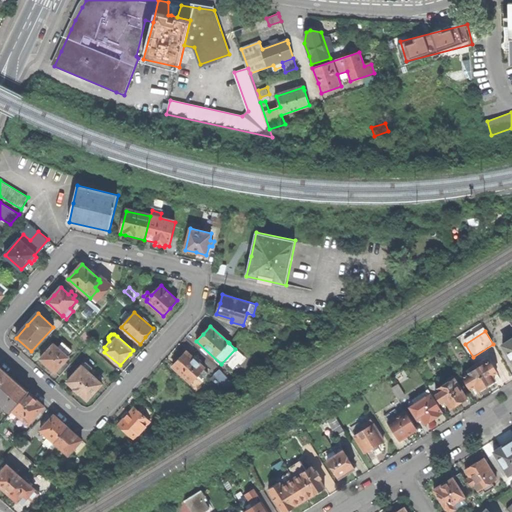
[(55,373),(60,376),(70,366),(65,362),(69,357),(67,356),(72,350),(62,342),(57,347),(54,344),(40,359),(49,367),(55,373)]
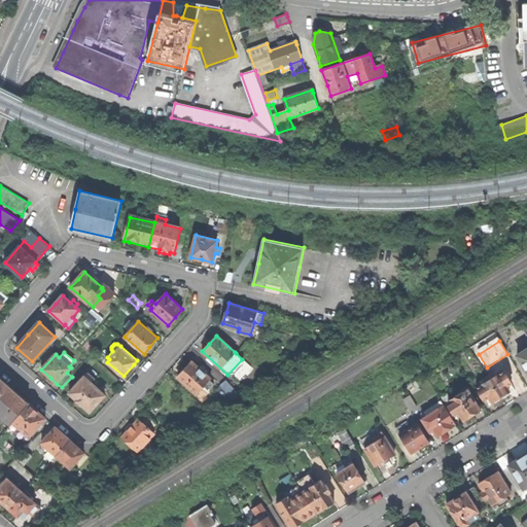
[(178,377),(197,394),(204,387),(208,390),(214,384),(210,380),(211,379),(191,361),(185,370),(178,377)]
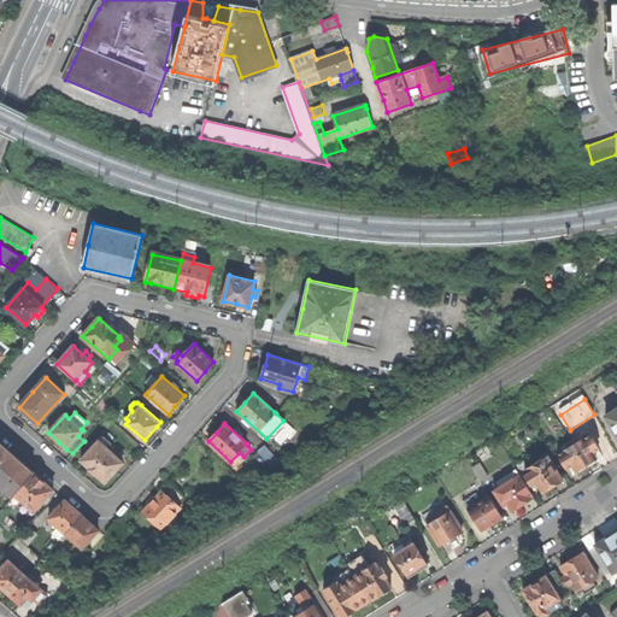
[(589,434),(574,445),(586,465),(593,460),(597,458),(593,452),(599,448),(589,434)]
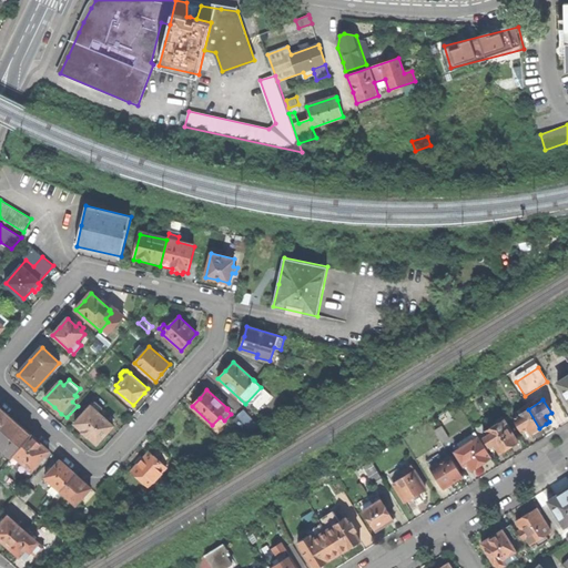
[(89,436),(97,444),(113,426),(99,414),(103,409),(95,402),(91,406),(90,406),(74,424),(83,432),(82,433),(84,435),(88,437),(89,436)]
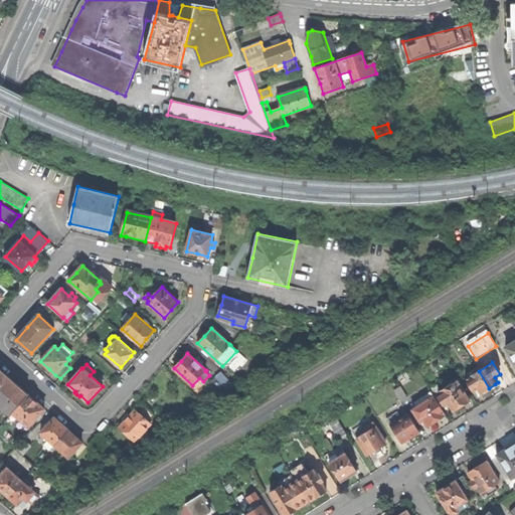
[(15,382),(0,369),(0,404),(10,414),(12,412),(28,394),(15,382)]
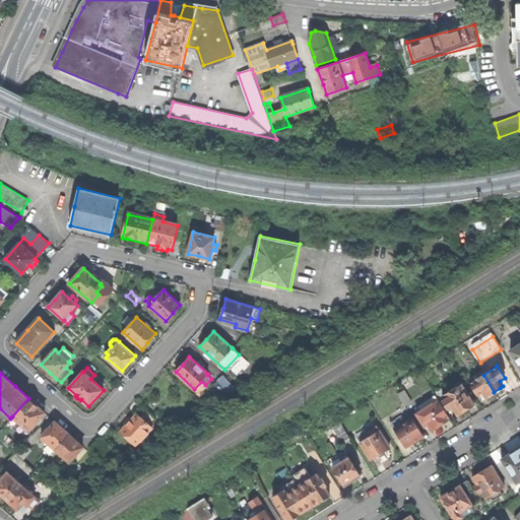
[(222,375),(216,380),(225,390),(232,385),(222,375)]
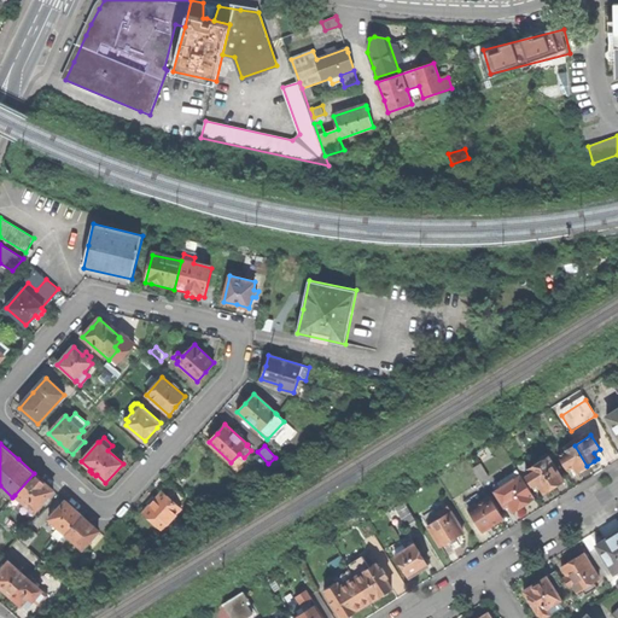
[(558,455),(567,470),(572,466),(576,472),(579,470),(587,466),(575,445),(558,455)]
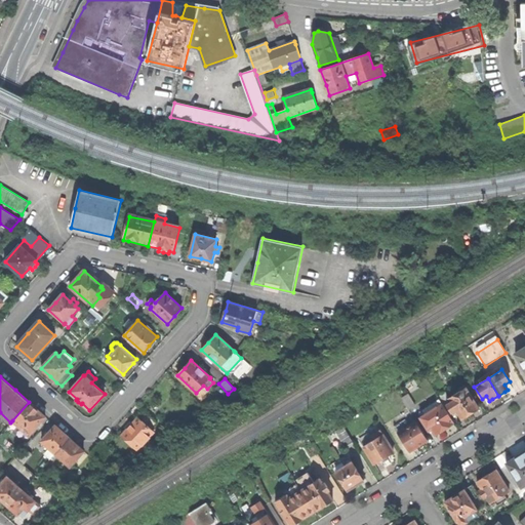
[(438,397),(439,399),(448,414),(456,410),(461,418),(463,417),(465,418),(467,418),(469,417),(470,416),(471,415),(470,414),(478,408),(466,388),(449,399),(445,393),(438,397)]
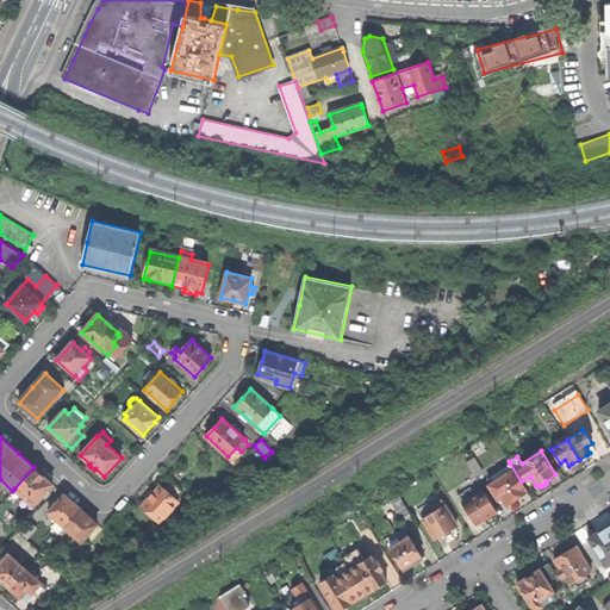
[(480,460),(485,468),(493,465),(487,455),(480,460)]
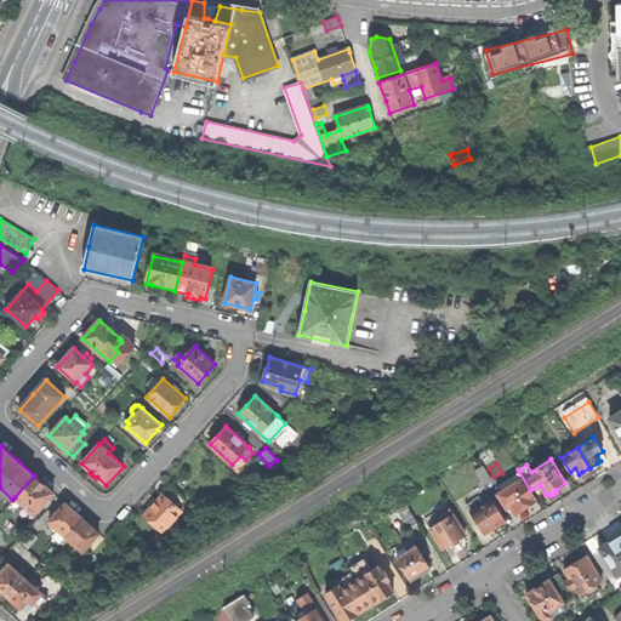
[(483,484),(491,479),(483,466),(474,472),(483,484)]
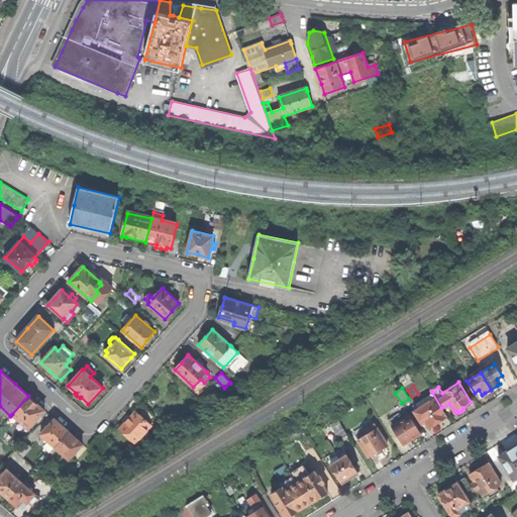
[(413,412),(421,424),(424,423),(428,429),(433,425),(447,417),(441,408),(432,393),(416,404),(418,408),(413,412)]
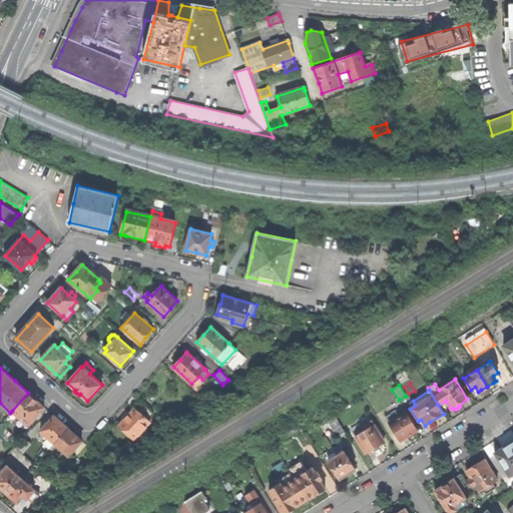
[(39,413),(45,407),(38,401),(28,393),(12,411),(28,425),(34,419),(39,414),(39,413)]
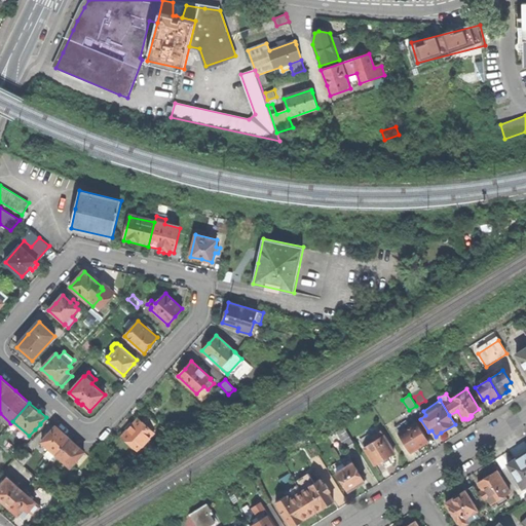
[(139,418),(152,430),(159,423),(145,411),(139,418)]
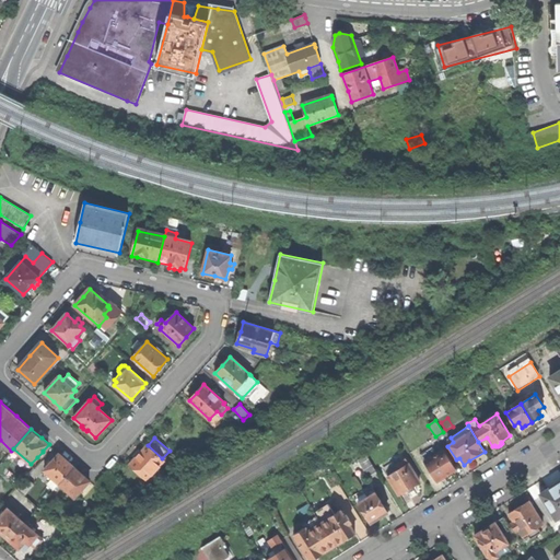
[(164,461),(162,458),(148,445),(144,450),(141,453),(139,451),(133,456),(136,458),(129,465),(147,480),(164,461)]
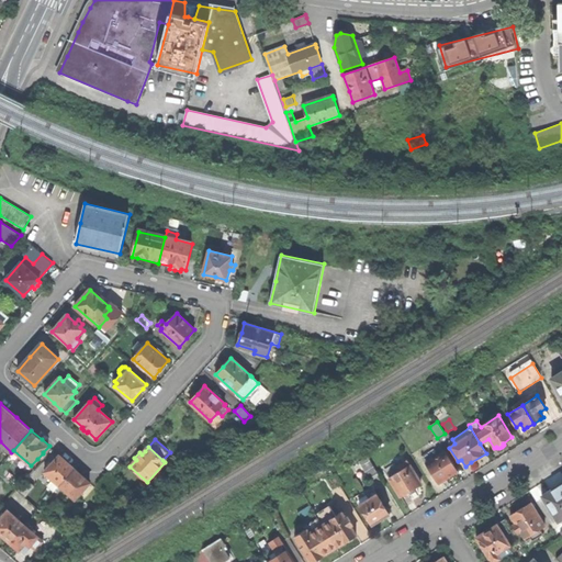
[(425,463),(438,483),(445,479),(457,471),(445,451),(425,463)]
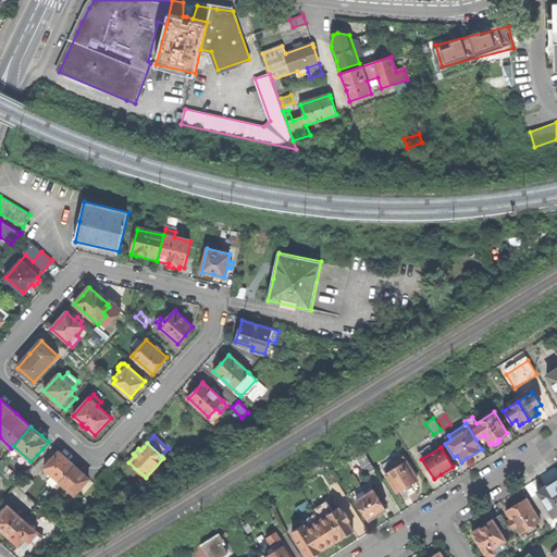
[(45,468),(59,481),(74,465),(66,458),(59,452),(45,468)]
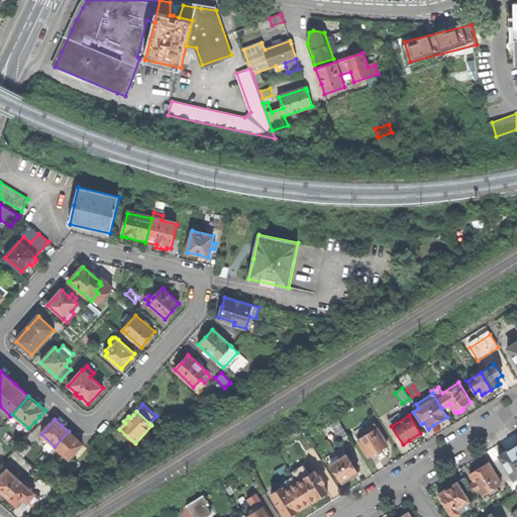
[(340,441),(347,437),(339,423),(332,428),(340,441)]
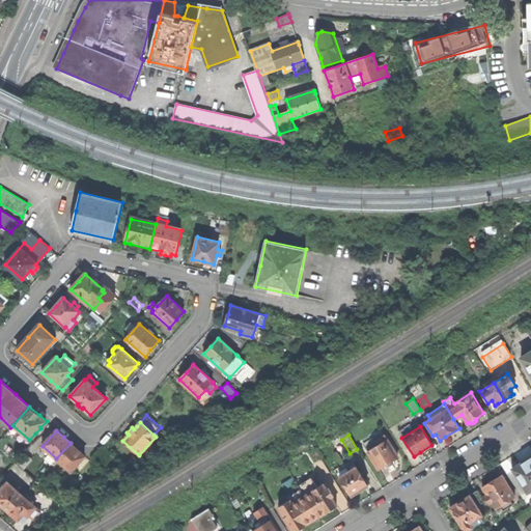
[(378,445),(367,451),(379,470),(388,464),(397,457),(395,454),(396,452),(393,448),(392,448),(384,436),(375,441),(378,445)]
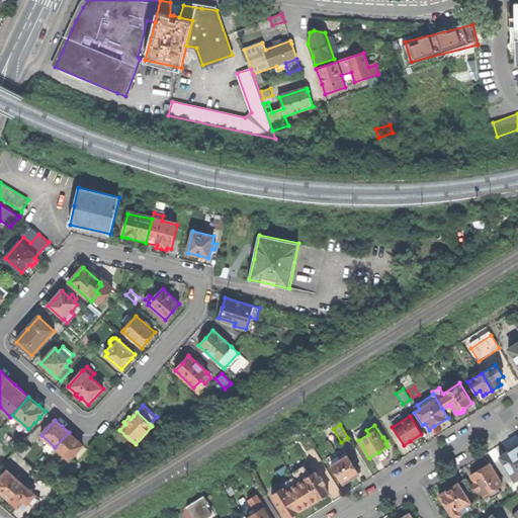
[(55,447),(69,460),(83,445),(78,440),(69,432),(55,447)]
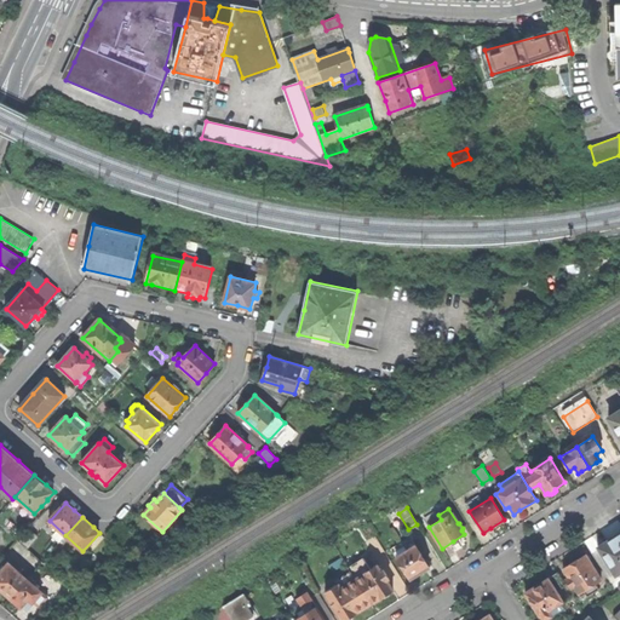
[(121,547),(133,534),(120,523),(108,537),(121,547)]
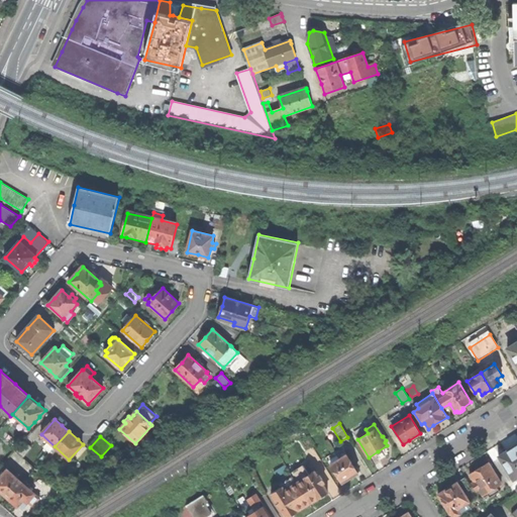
[(16,452),(23,458),(32,447),(25,441),(16,452)]
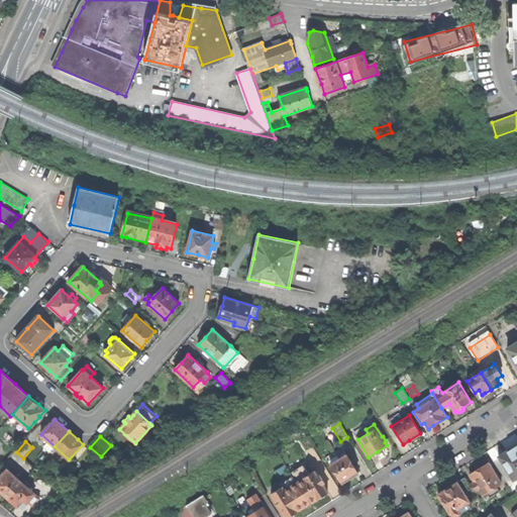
[(513,480),(516,476),(516,443),(507,450),(498,456),(513,480)]
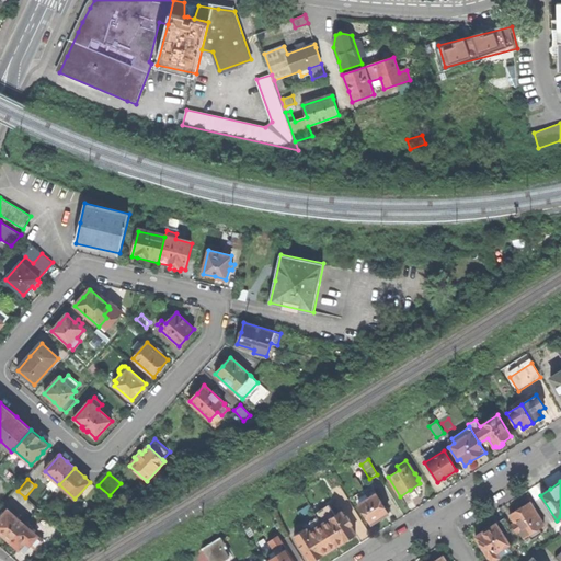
[(353,496),(370,524),(379,518),(388,513),(370,485),(353,496)]
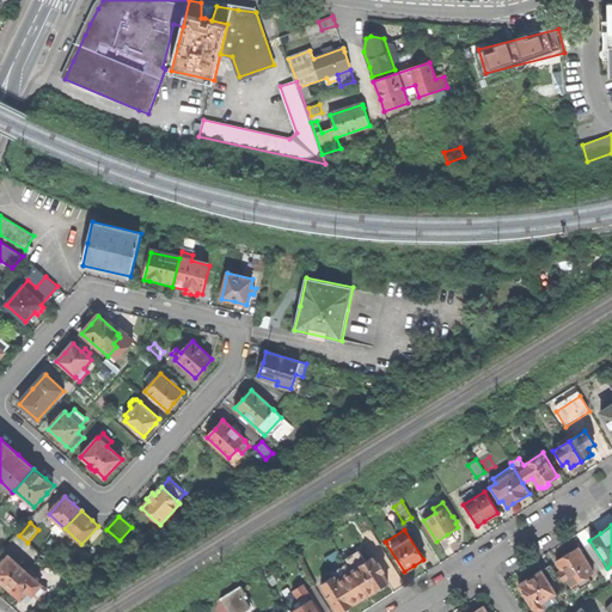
[(570,587),(592,573),(577,548),(564,556),(555,562),(570,587)]
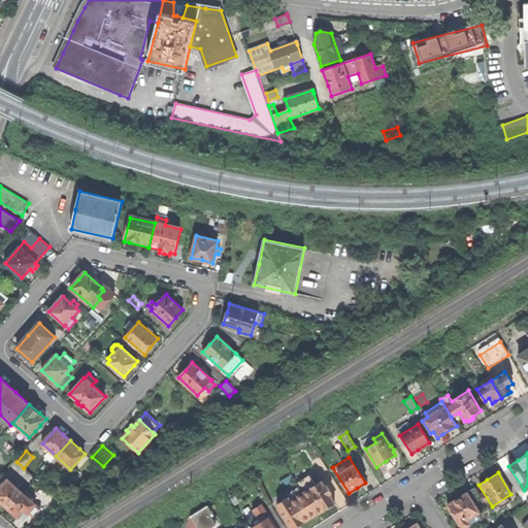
[(7,480),(0,488),(0,501),(8,509),(23,493),(7,480)]
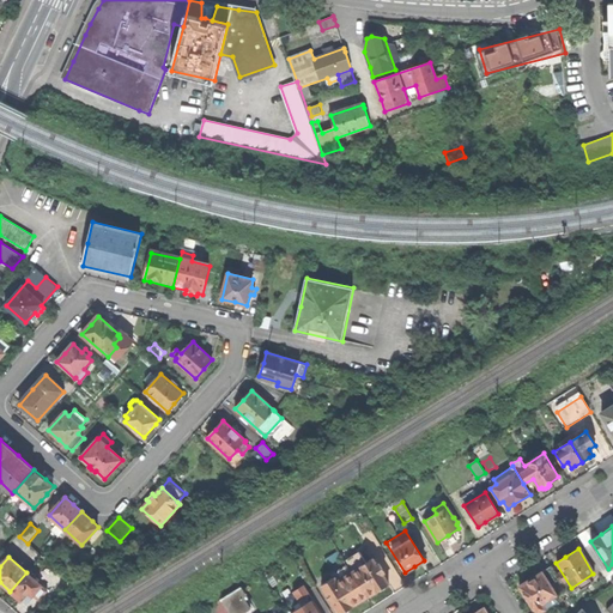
[(372,559),(351,572),(366,598),(381,588),(388,584),(382,574),(384,572),(378,563),(376,565),(372,559)]
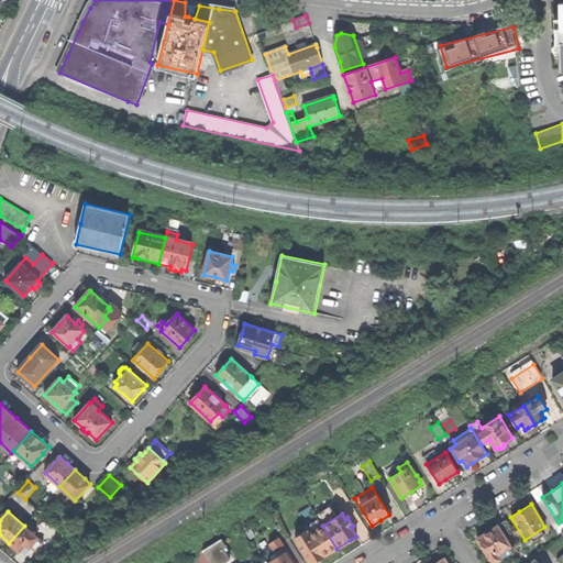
[(57,528),(64,533),(76,520),(69,515),(57,528)]
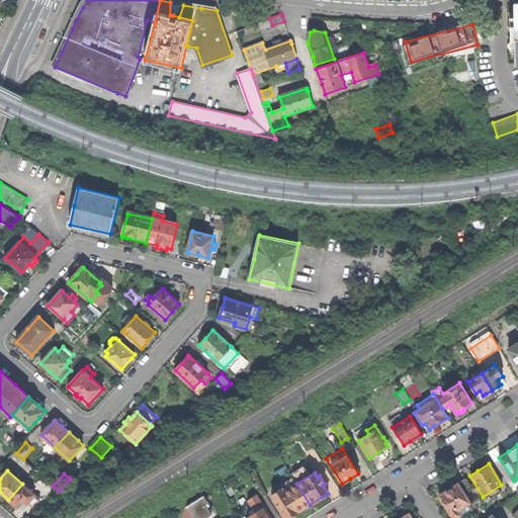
[(463,494),(472,489),(465,478),(438,495),(446,508),(450,514),(451,514),(453,517),(471,507),(468,503),(469,503),(463,494)]
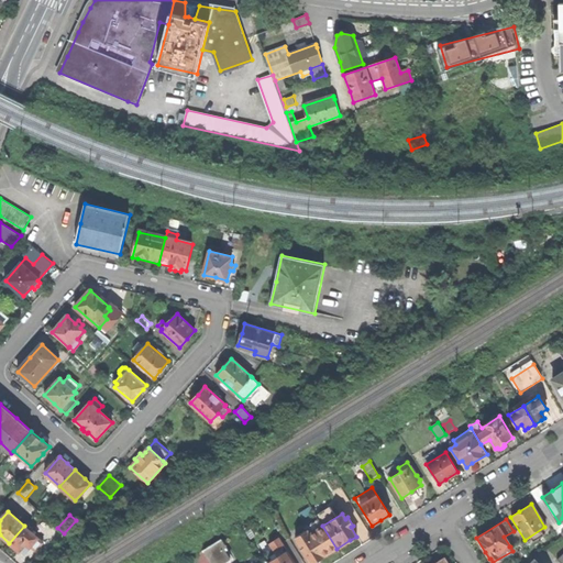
[(306,555),(310,562),(315,562),(320,560),(324,556),(337,549),(322,526),(309,533),(307,530),(295,538),(301,548),(300,549),(305,555),(306,555)]
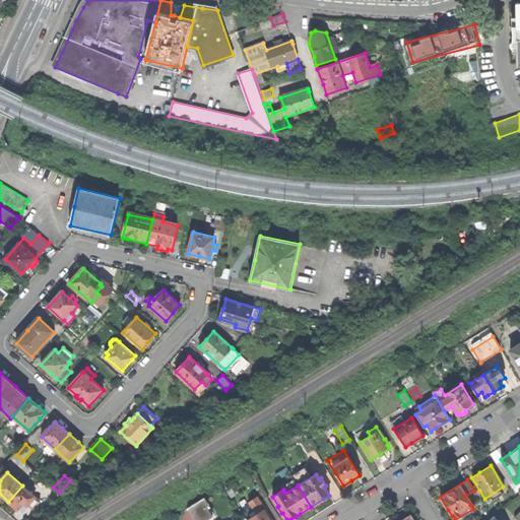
[(205,498),(187,509),(194,519),(206,519),(212,516),(206,507),(209,505),(205,498)]
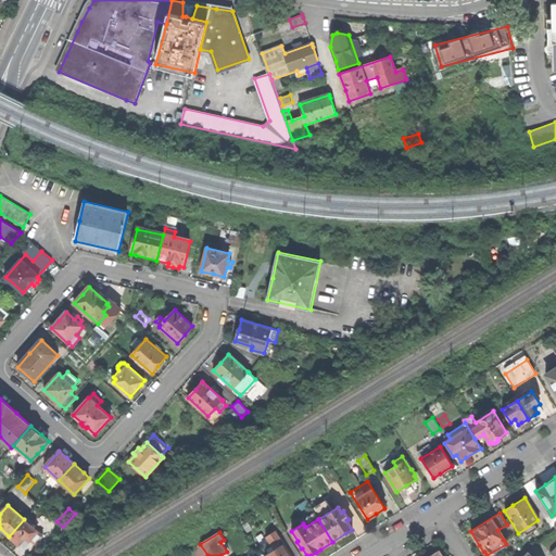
[(265,555),(297,555),(300,555),(286,532),(279,536),(276,532),(266,538),(274,550),(265,555)]
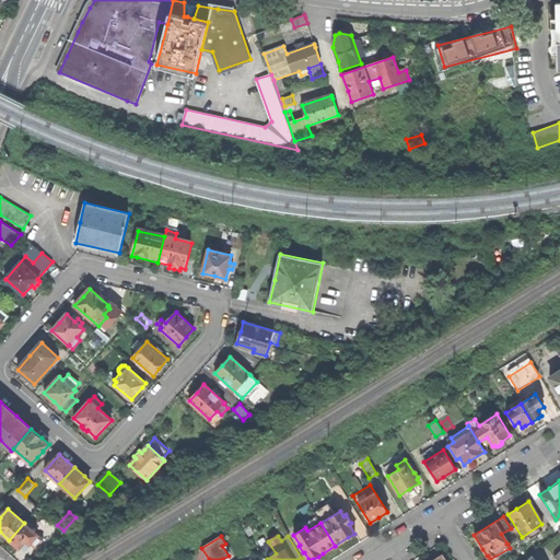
[(198,559),(209,559),(201,548),(194,552),(198,559)]
